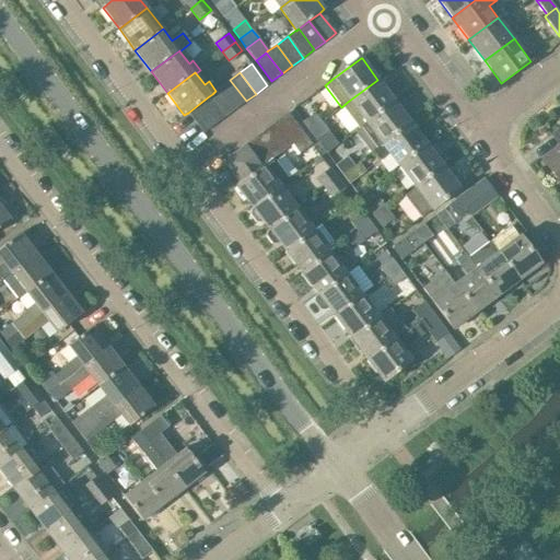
[(235,109),(246,101),(230,80),(219,88),(235,109)]
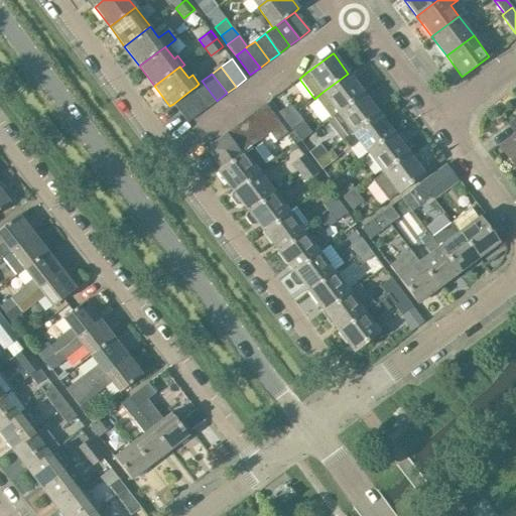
[(321,93),(337,113),(363,93),(348,74),(321,93)]
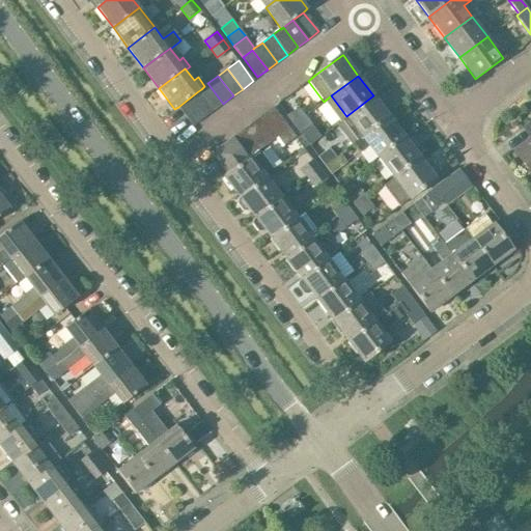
[(207,83),(204,86),(201,89),(198,91),(214,111),(223,104),(207,83)]
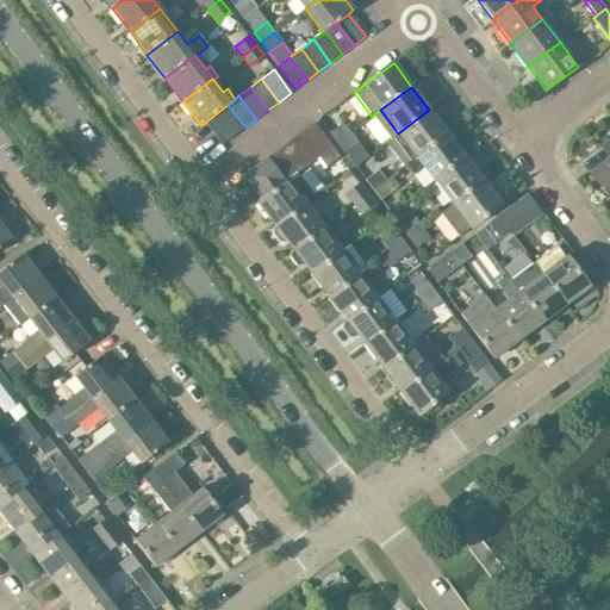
[(234,136),(246,128),(228,105),(217,113),(234,136)]
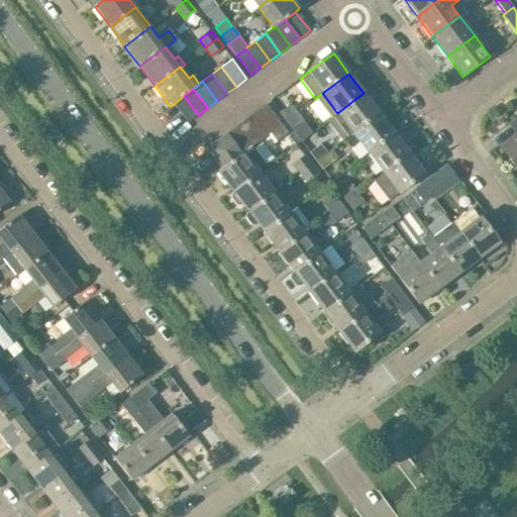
[(342,140),(343,140),(352,133),(379,114),(364,93),(337,113),(332,117),(339,126),(337,134),(342,140)]
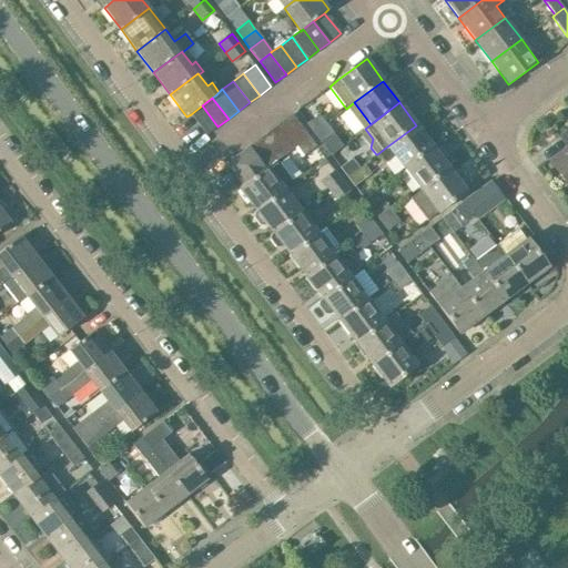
[(206,134),(217,127),(202,105),(191,114),(206,134)]
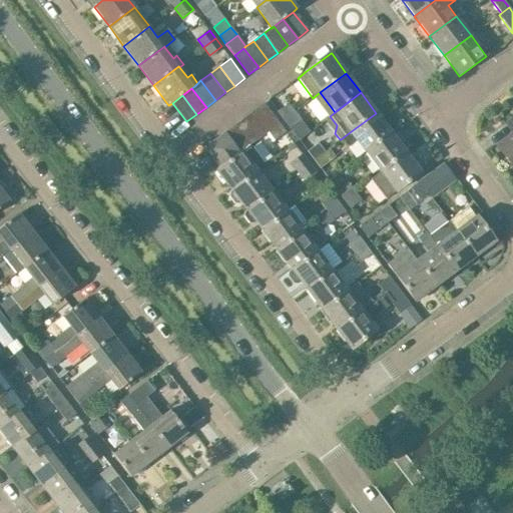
[(253,111),(268,131),(275,140),(286,132),(264,103),(253,111)]
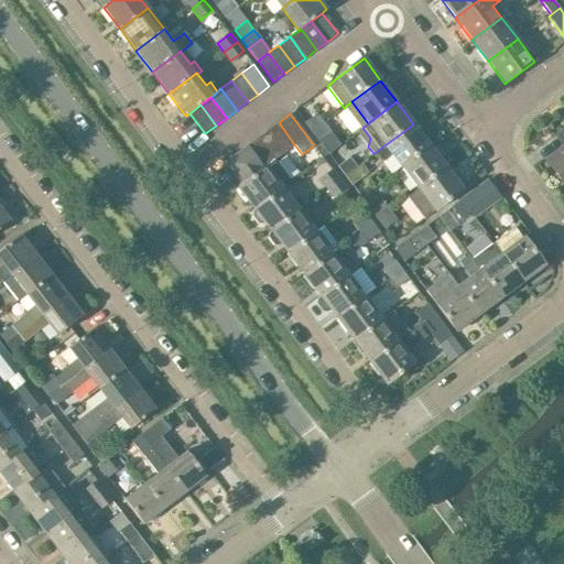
[(312,131),(324,122),(317,114),(304,122),(312,131)]
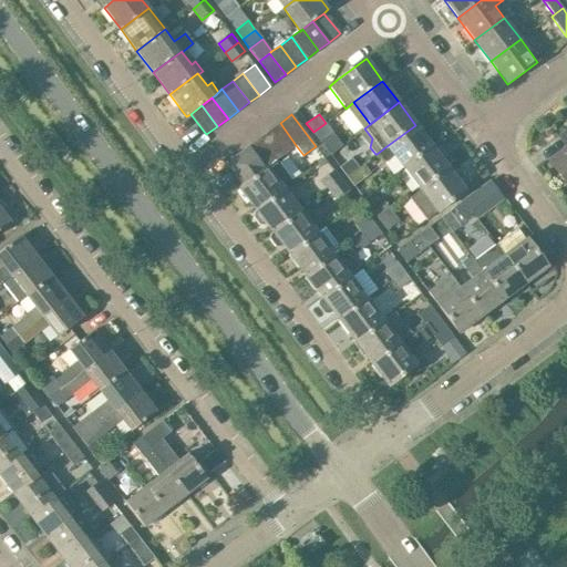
[(296,145),(280,123),(269,131),(286,153),(296,145)]
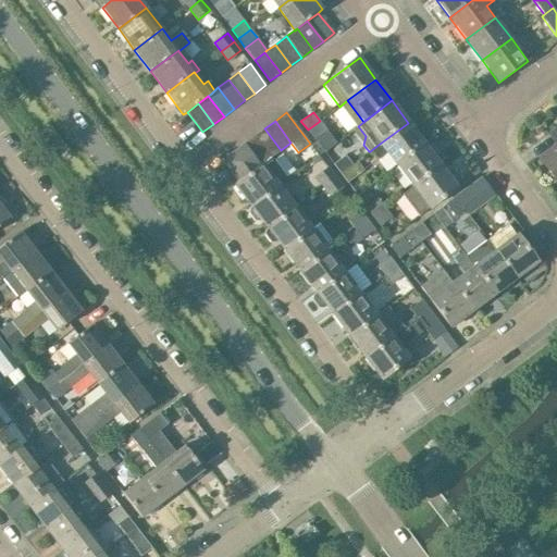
[(327,131),(320,121),(308,130),(316,139),(327,131)]
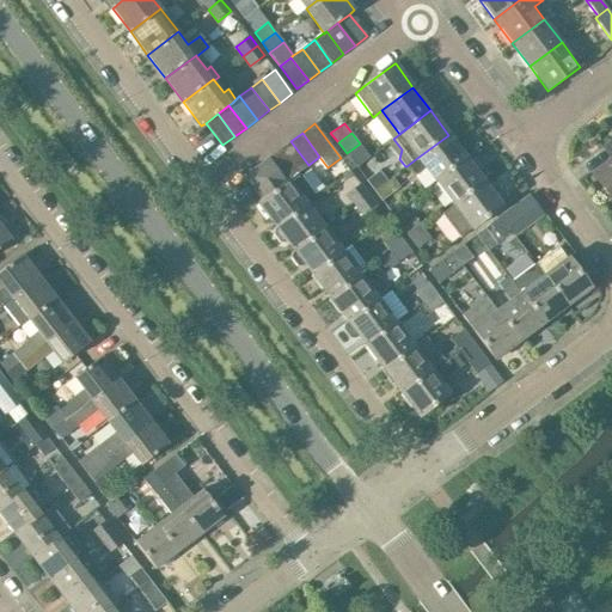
[(414,176),(424,167),(435,182),(466,158),(448,135),(417,158),(407,166),(414,176)]
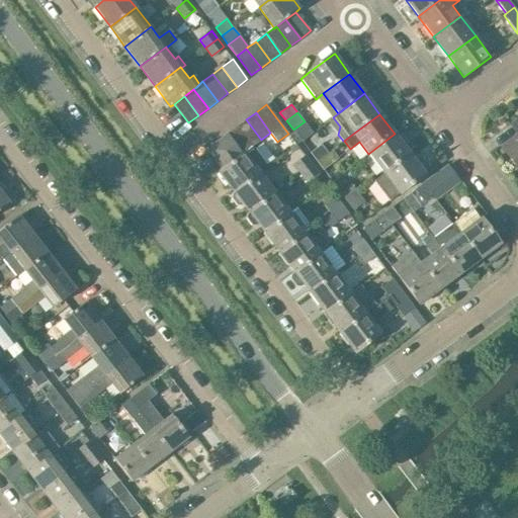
[(246,119),(236,126),(252,147),(261,140),(246,119)]
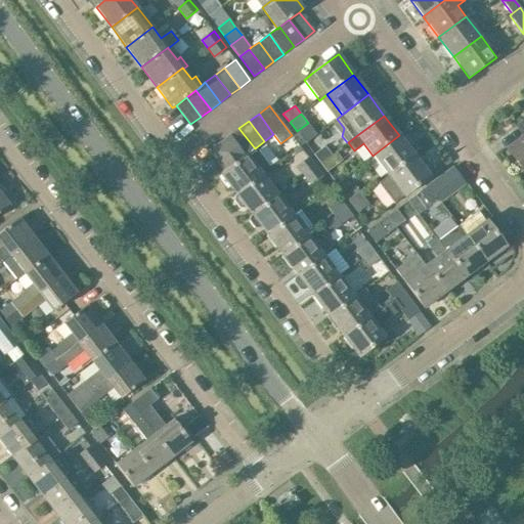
[(248,154),(255,148),(238,128),(230,135),(245,156),(248,154)]
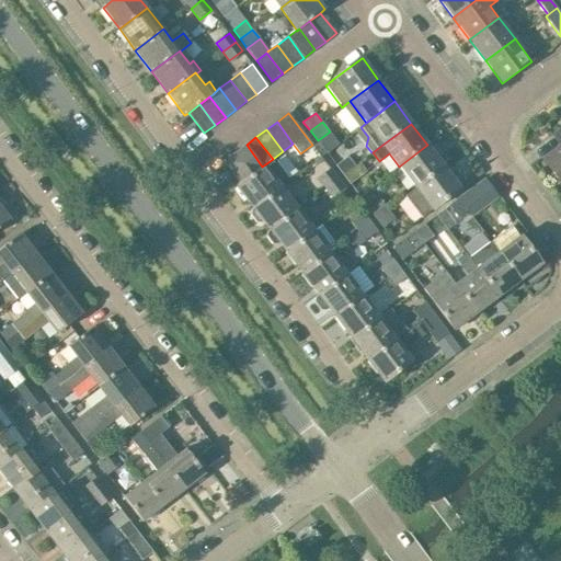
[(247,145),(235,153),(250,175),(262,167),(247,145)]
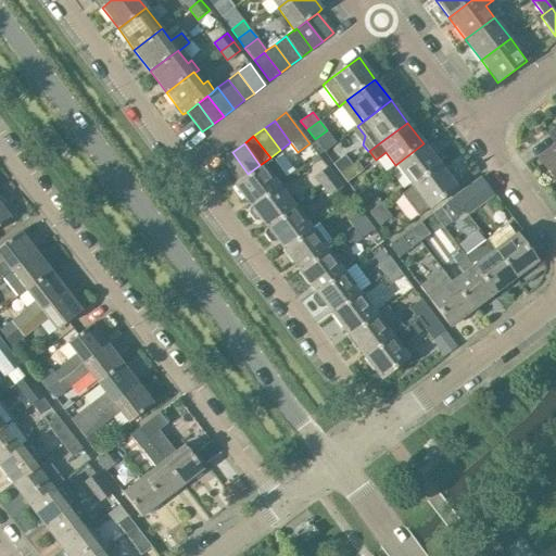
[(395,165),(412,187),(440,165),(424,143),(395,165)]
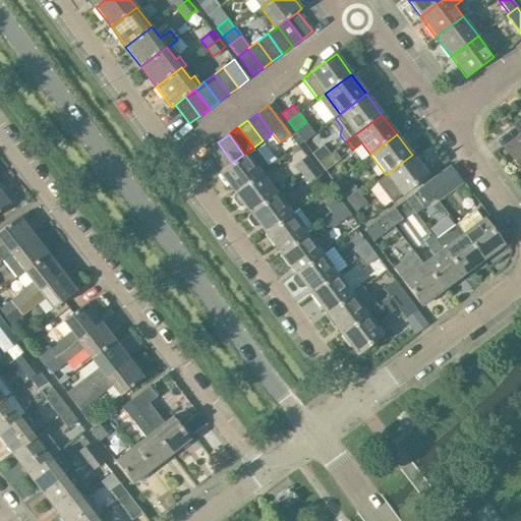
[(520,134),(504,149),(520,171),(520,134)]
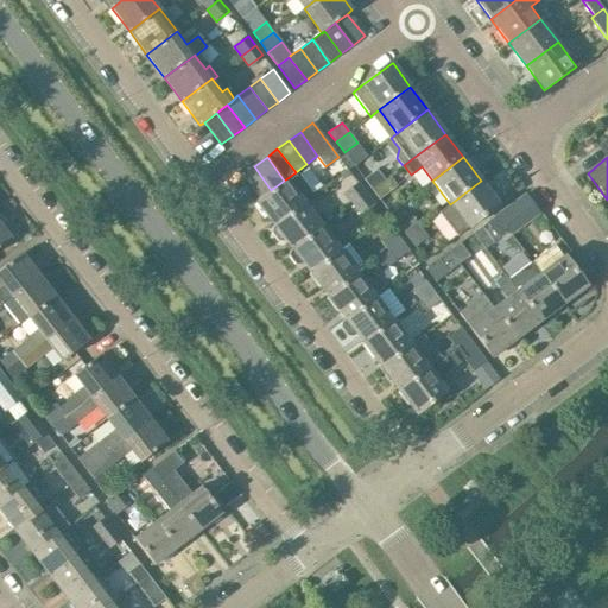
[(271,190),(254,166),(241,175),(259,200),(271,190)]
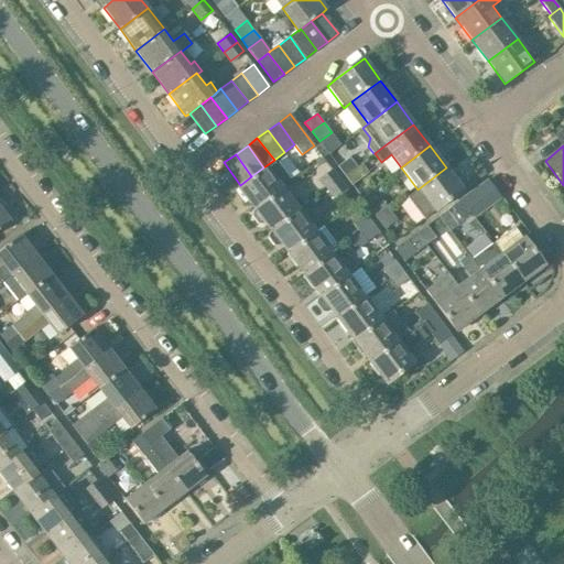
[(345,175),(357,166),(349,158),(338,166),(345,175)]
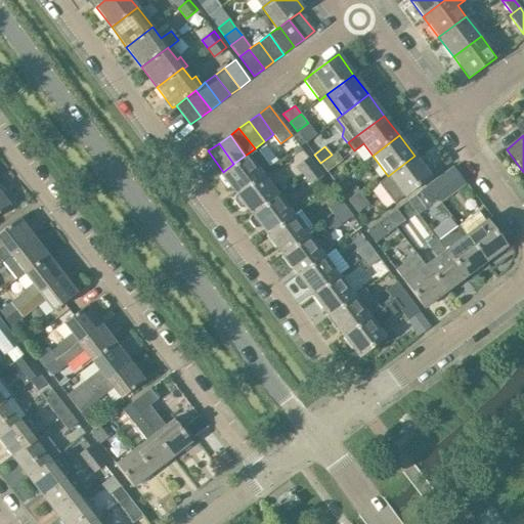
[(221,174),(236,194),(263,174),(270,169),(255,148),(248,154),(245,156),(233,164),(223,172),(221,173),(221,174)]
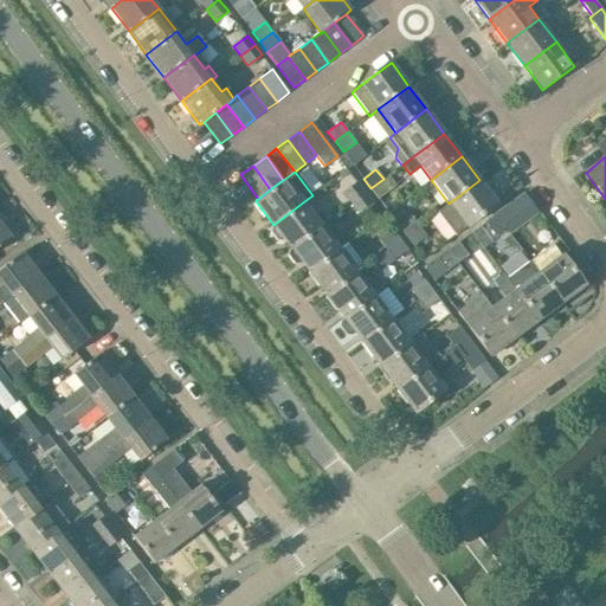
[(391,188),(384,179),(371,188),(378,199),(391,188)]
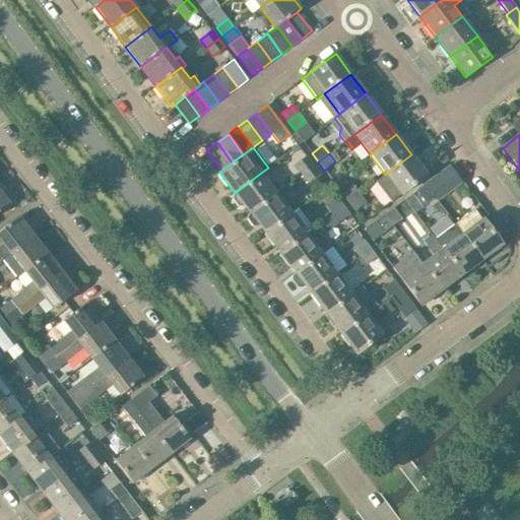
[(427,175),(411,154),(385,175),(376,182),(391,202),(400,195),(427,175)]
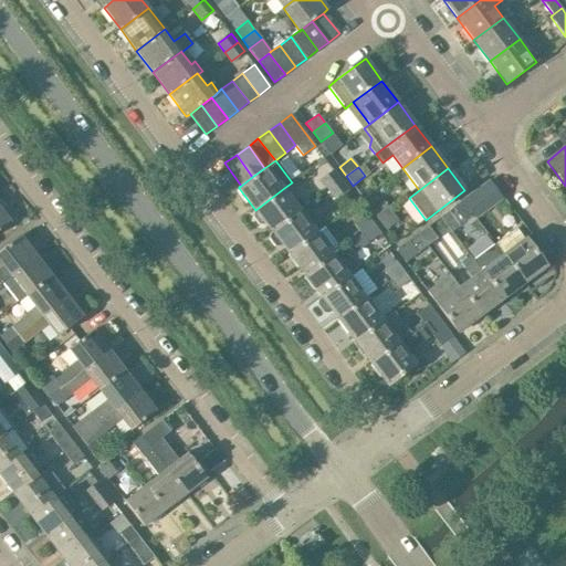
[(327,190),(342,179),(334,169),(320,180),(327,190)]
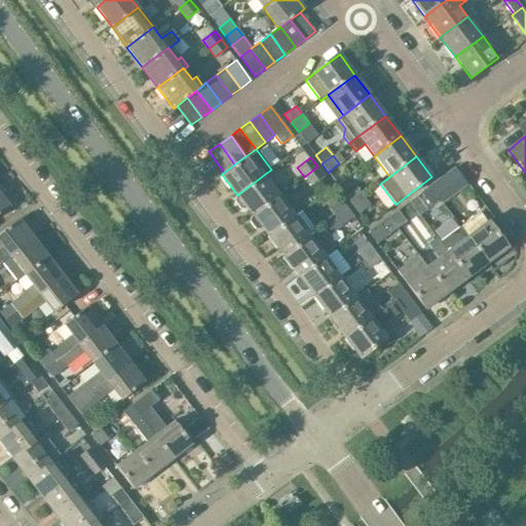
[(338,171),(334,174),(340,182),(345,179),(350,175),(344,165),(338,171)]
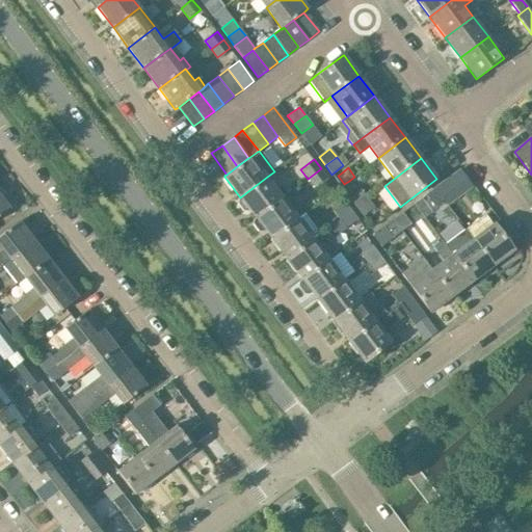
[(328,179),(321,168),(308,179),(315,188),(328,179)]
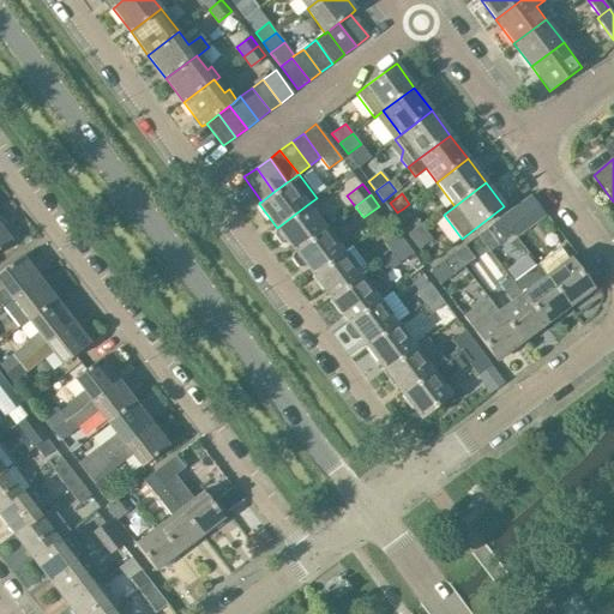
[(325,214),(319,218),(308,204),(277,228),(275,230),(274,235),(280,244),(284,245),(288,242),(295,252),(326,228),(332,223),(325,214)]
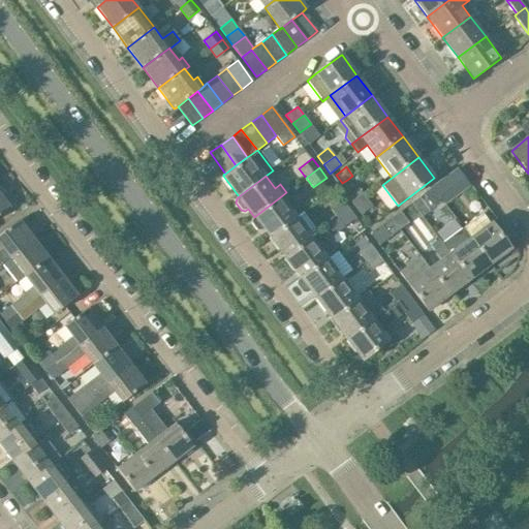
[(444,178),(432,187),(437,194),(440,198),(449,192),(453,189),(449,185),(444,178)]
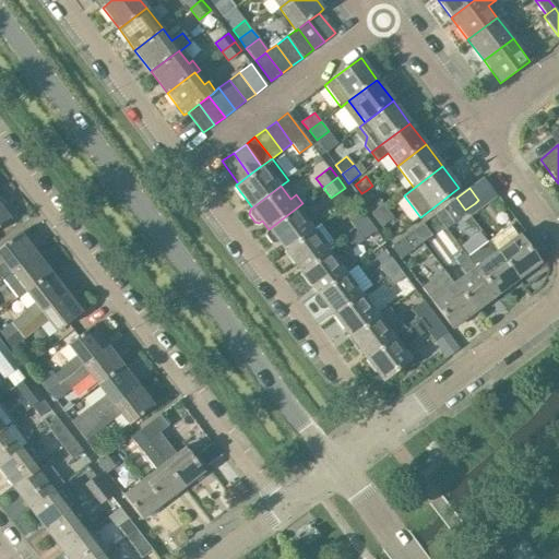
[(456,216),(465,210),(462,205),(456,198),(447,205),(456,216)]
